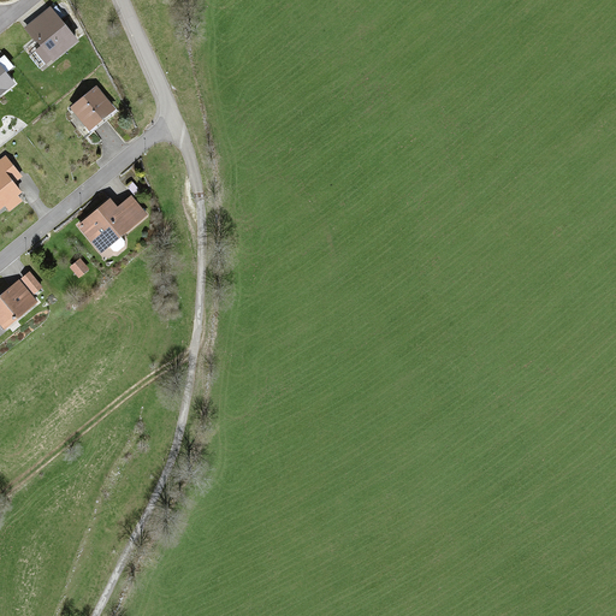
[(80,41),(49,6),(23,28),(41,46),(30,57),(43,70),(80,41)]
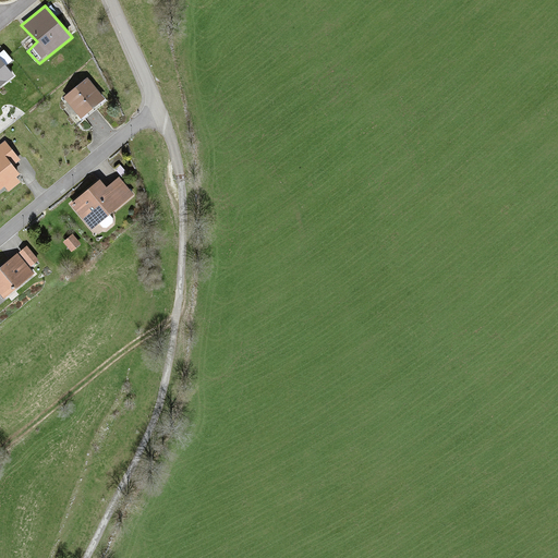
[(13,59),(3,50),(0,52),(0,87),(16,76),(7,65),(13,59)]
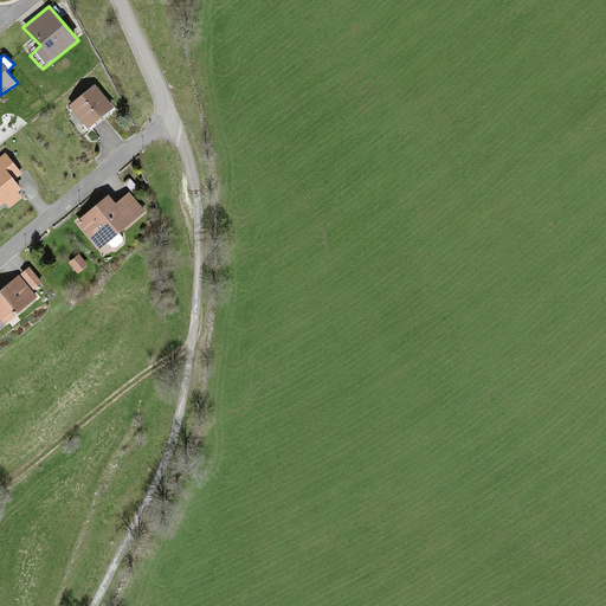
[(95,88),(71,108),(88,128),(113,108),(95,88)]
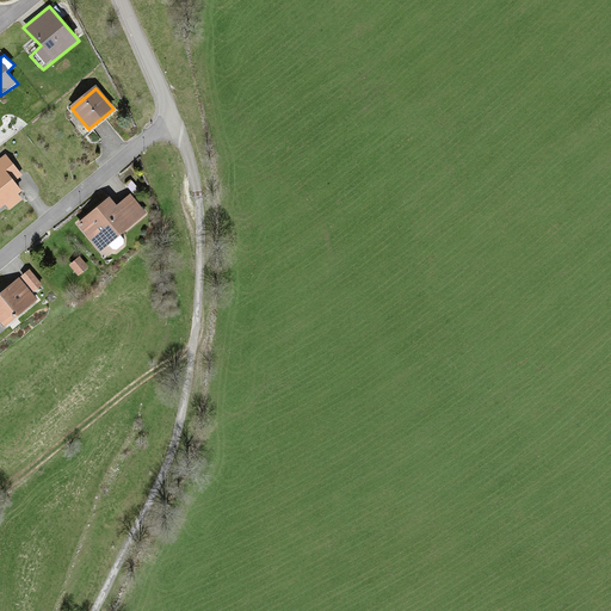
[(0,201),(26,179),(5,153),(0,155),(0,201)]
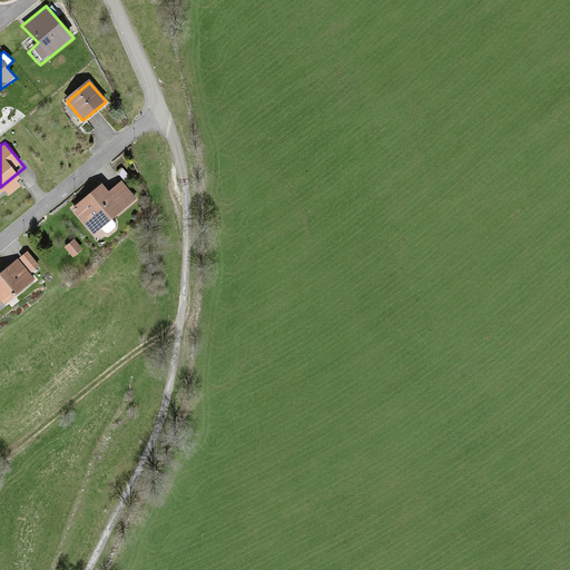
[(72,208),(92,232),(134,199),(120,183),(108,193),(101,185),(72,208)]
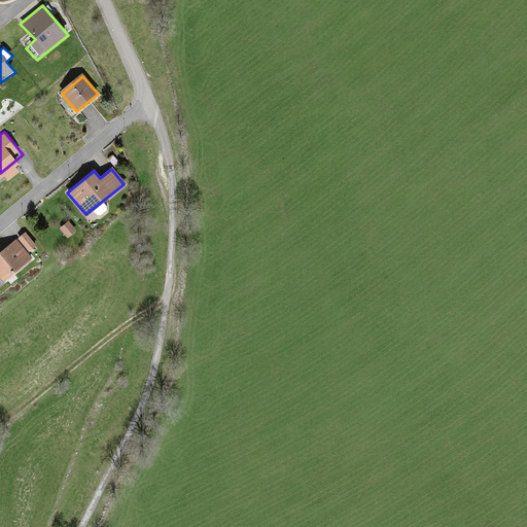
[(0,276),(31,251),(15,234),(0,246),(0,276)]
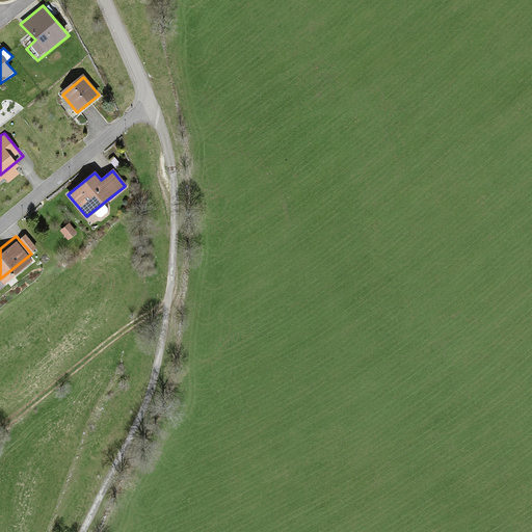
All buildings are outlined.
